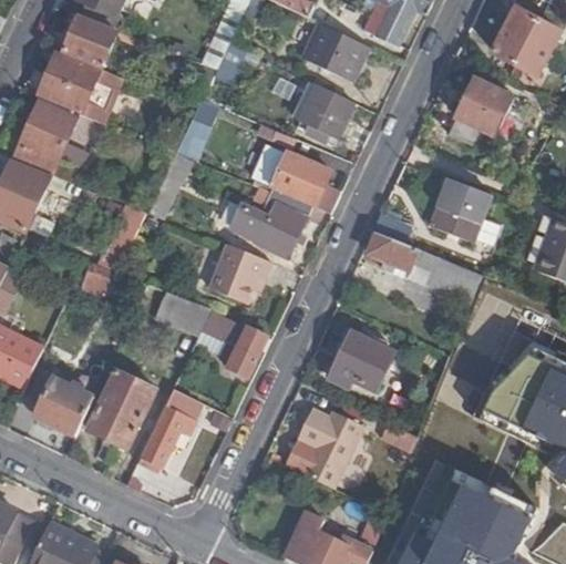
[(83,0),(89,3),(117,17),(125,0),(83,0)]
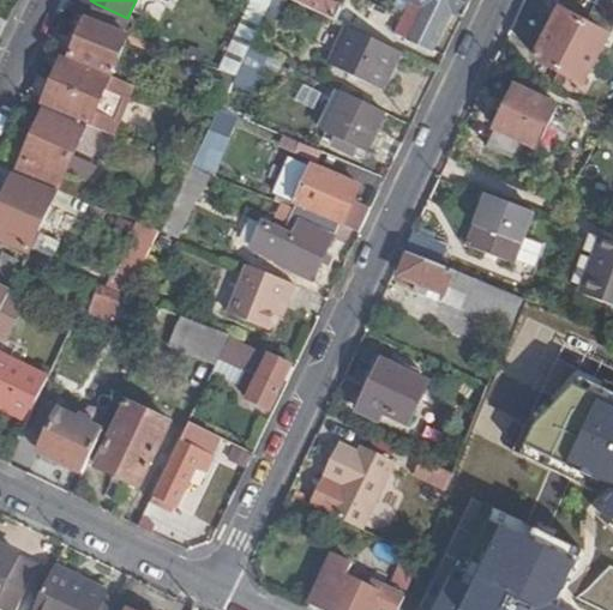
[(268,36),(284,0),(271,0),(259,24),(256,32),(268,36)]
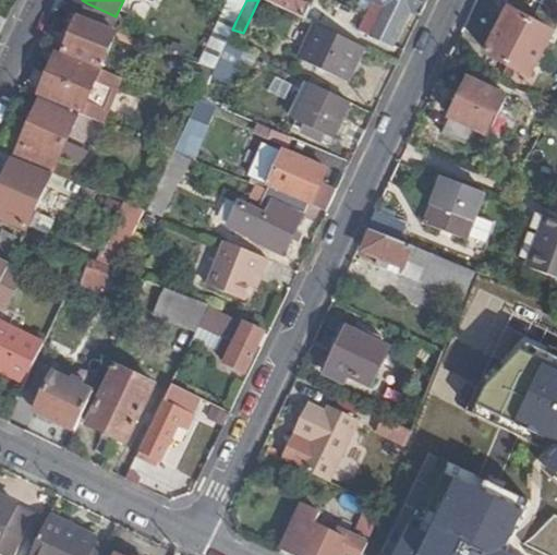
[(268,0),(306,17),(314,0),(268,0)]
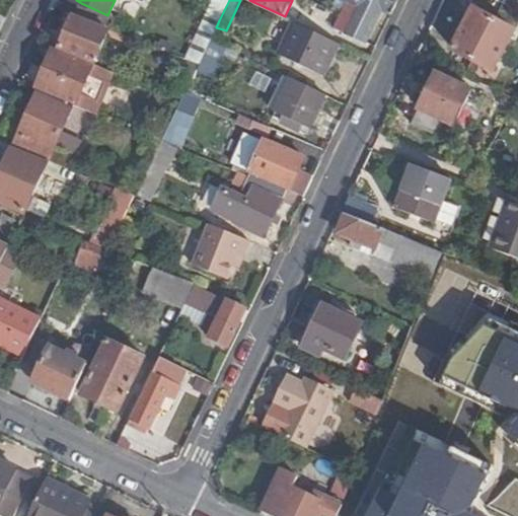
[(390,12),(395,3),(389,0),(337,0),(335,5),(343,9),(336,27),(365,42),(381,8),(390,12)]
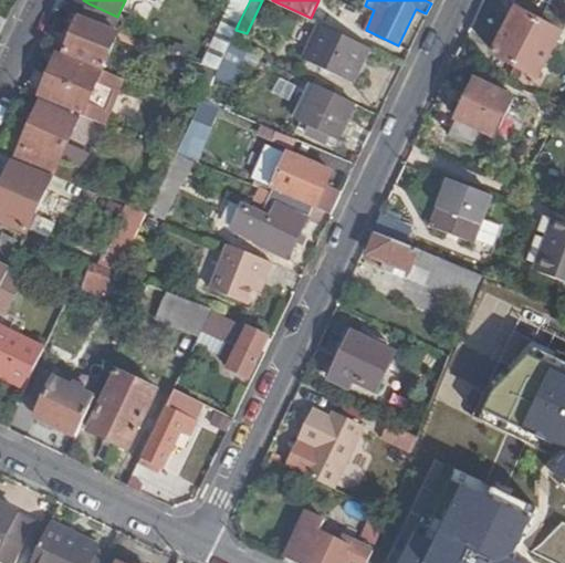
[(114,16),(89,3),(83,16),(110,25),(114,16)]
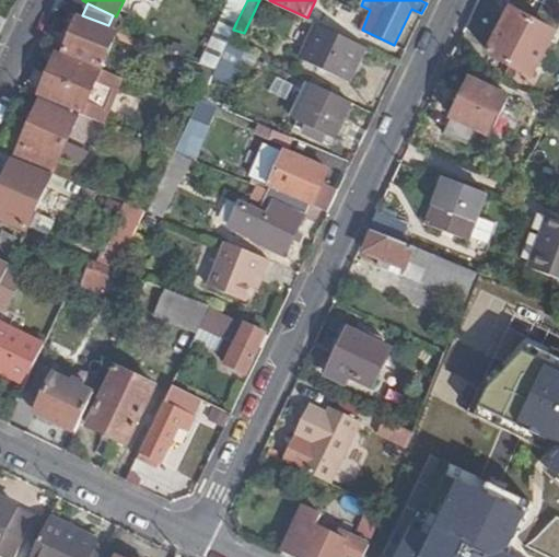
[(510,64),(533,20),(511,9),(488,51),(503,59),(510,64)]
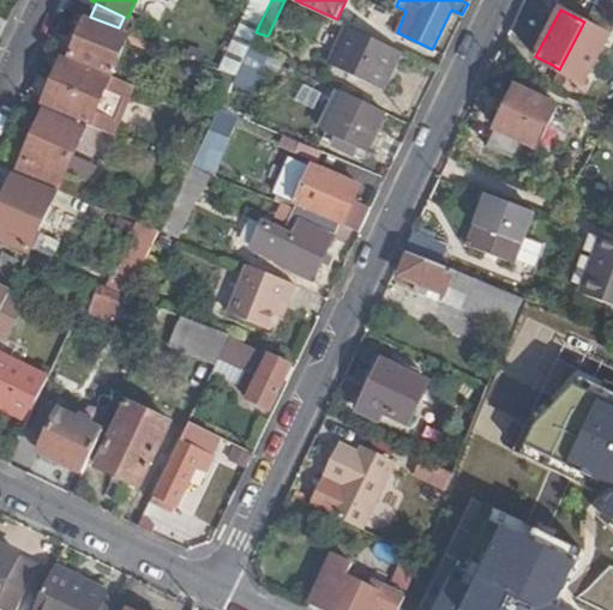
[(109,71),(126,37),(89,18),(72,52),(109,71)]
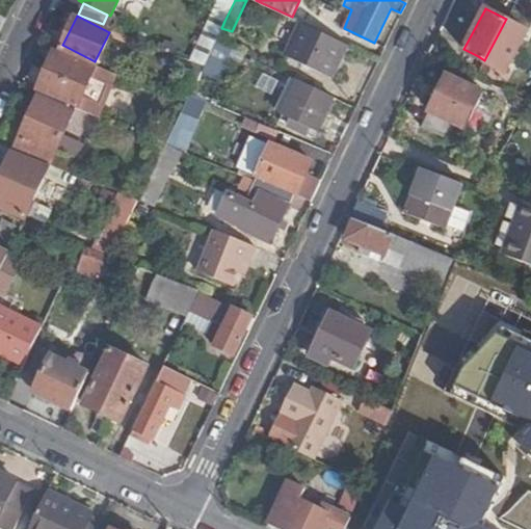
[(526,29),(506,19),(484,60),(492,64),(505,70),(526,29)]
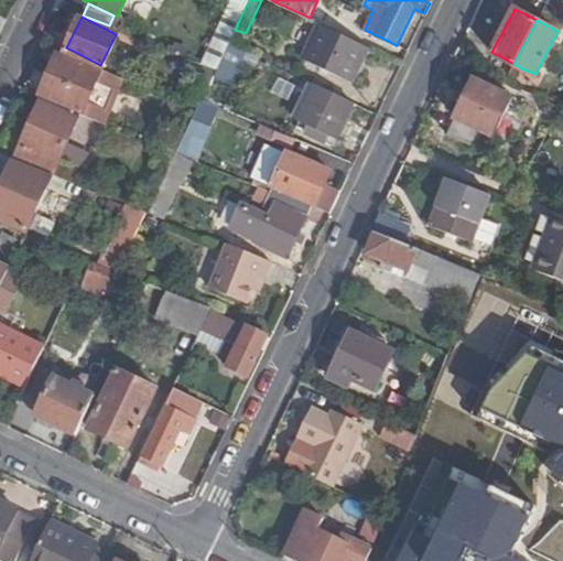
[(352,82),(368,46),(321,23),(304,60),(352,82)]
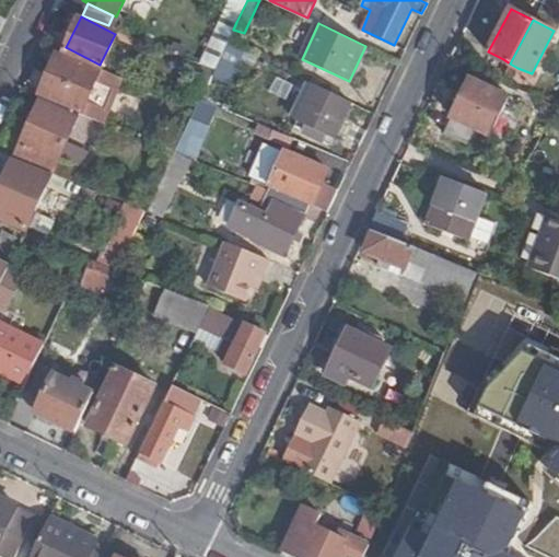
[(231,71),(242,48),(228,42),(218,64),(231,71)]
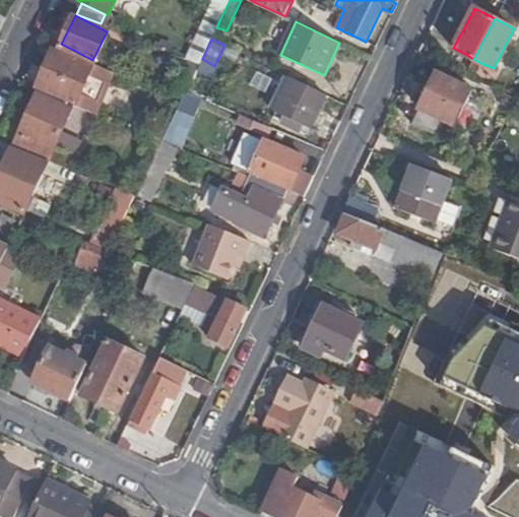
[(96,113),(114,71),(91,62),(90,65),(53,49),(38,84),(76,100),(74,104),(96,113)]
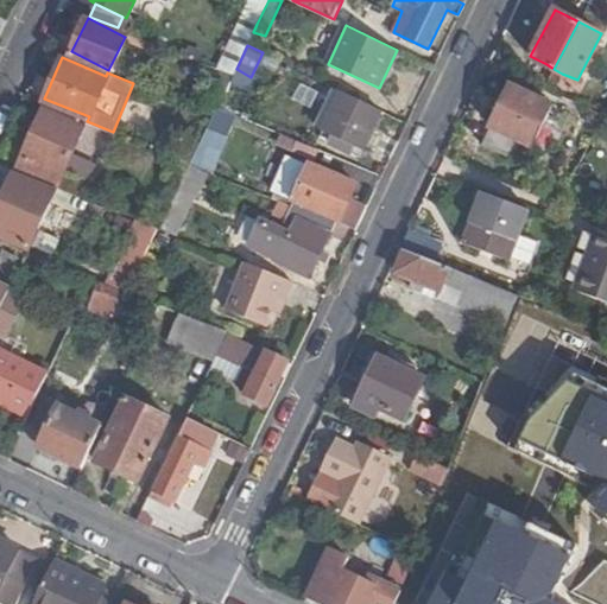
[(547,64),(536,83),(544,87),(554,69),(547,64)]
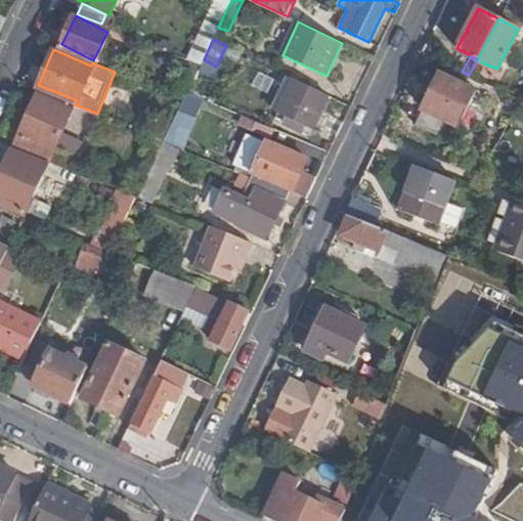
[(477,59),(469,75),(477,79),(484,63),(477,59)]
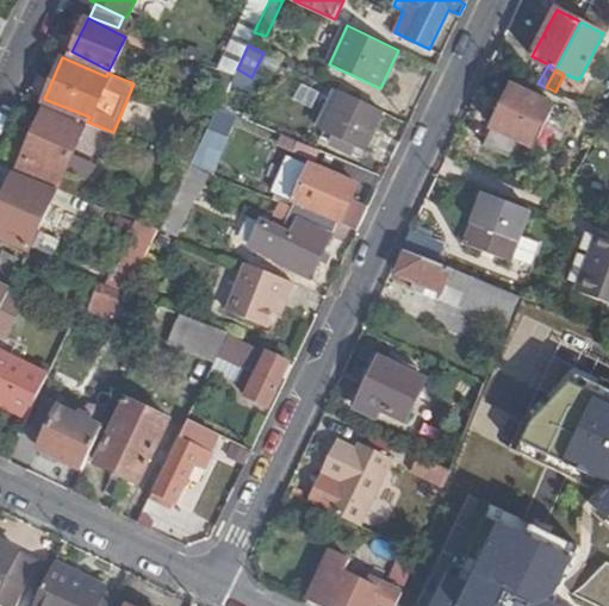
[(555,92),(546,87),(541,99),(513,85),(485,143),(509,155),(517,138),(535,145),(561,95),(555,92)]
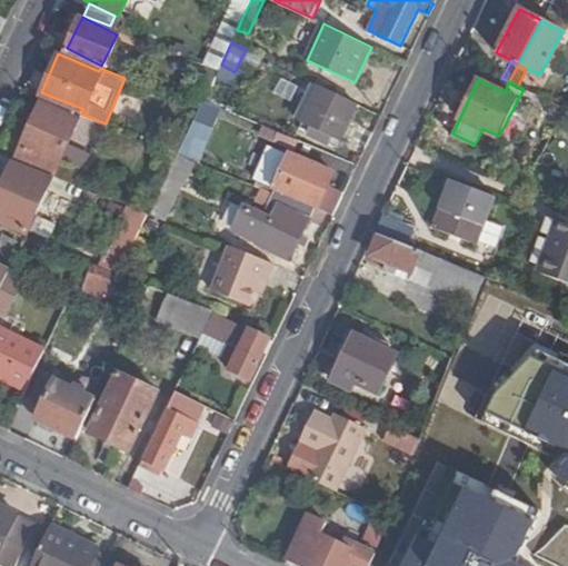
[(528,80),(524,89),(546,100),(550,91),(528,80)]
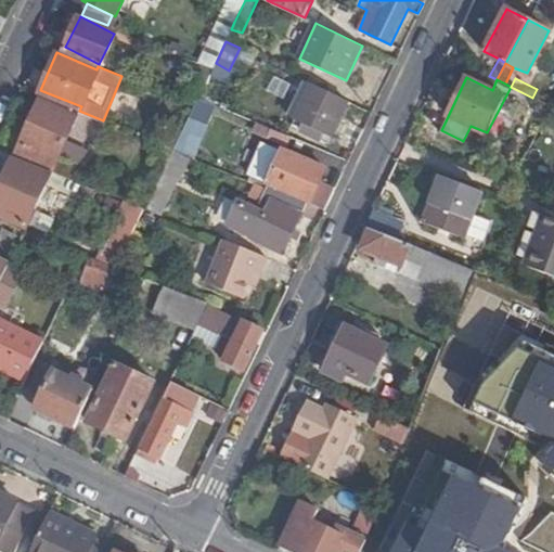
[(330,137),(348,101),(310,82),(293,119),(330,137)]
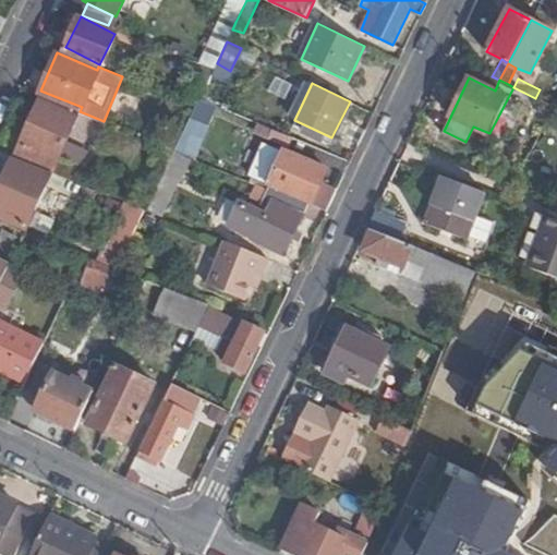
[(16,155),(52,170),(76,113),(39,99),(16,155)]
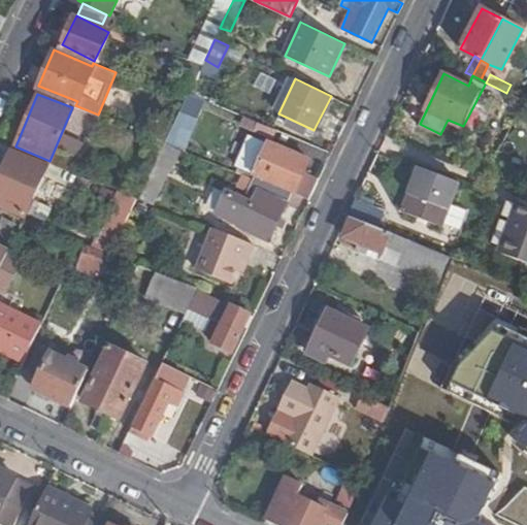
[(221,155),(169,134),(165,142),(217,164),(221,155)]
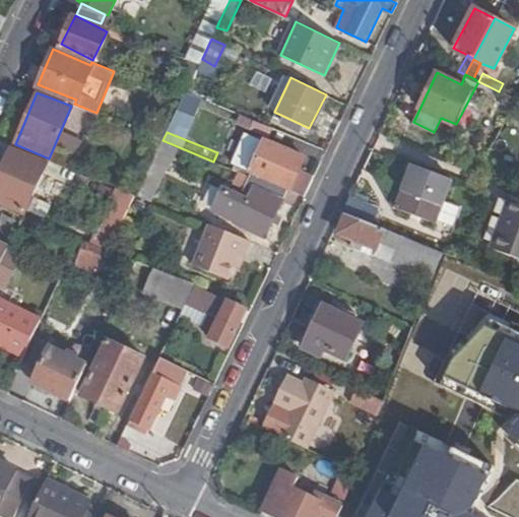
[(253,169),(265,143),(250,137),(237,162),(253,169)]
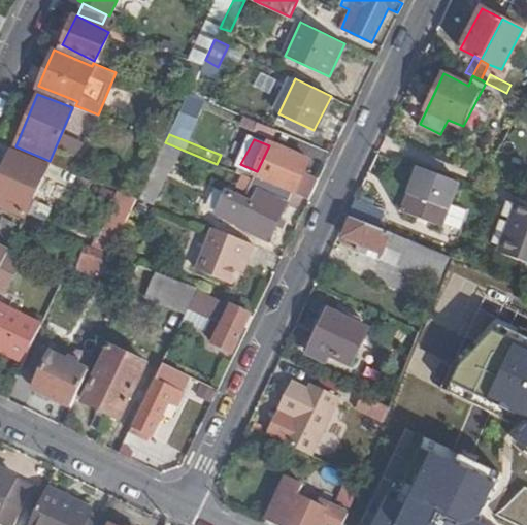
[(307,200),(317,184),(301,176),(308,162),(270,143),(269,145),(257,171),(256,173),(265,178),(262,183),(291,194),(307,200)]
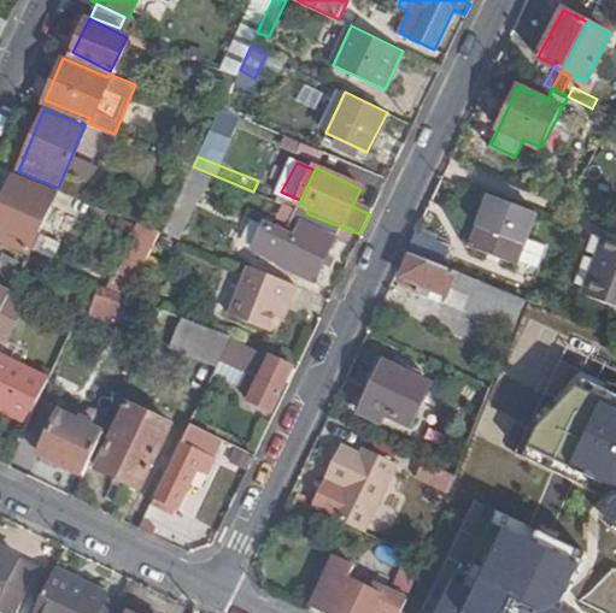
[(192,169),(181,193),(198,200),(207,177),(192,169)]
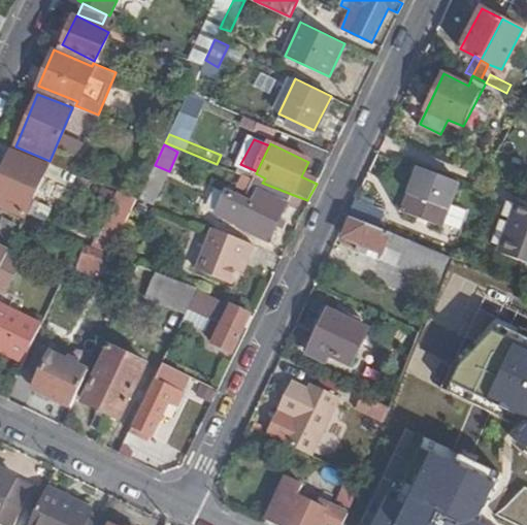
[(15,146),(13,145),(0,175),(0,201),(25,212),(50,161),(15,146)]
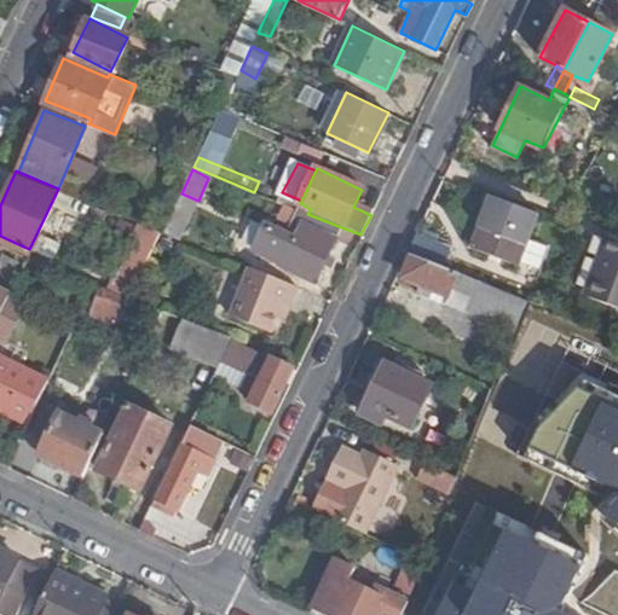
[(198,201),(182,193),(163,231),(180,238),(198,201)]
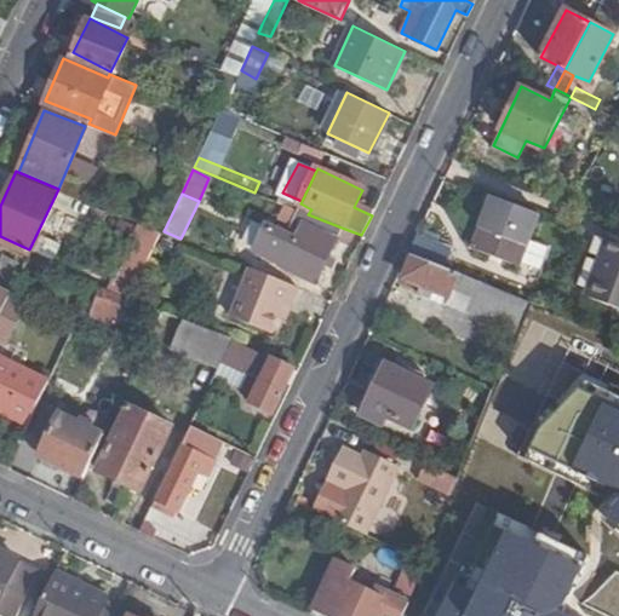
[(519,265),(539,214),(491,195),(471,246),(519,265)]
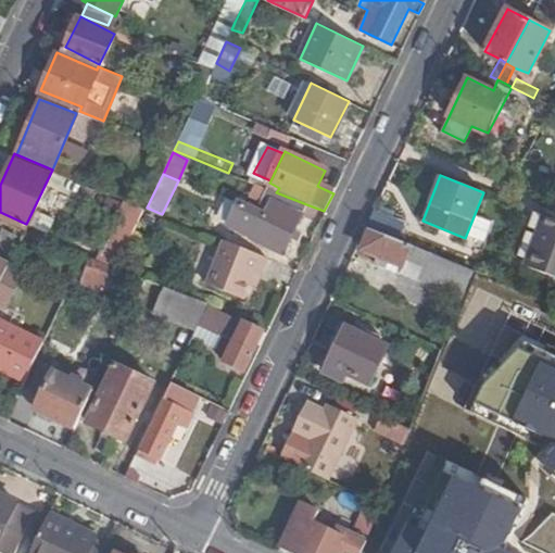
[(282,253),(306,204),(276,192),(265,215),(239,203),(230,225),(255,237),(254,240),(282,253)]
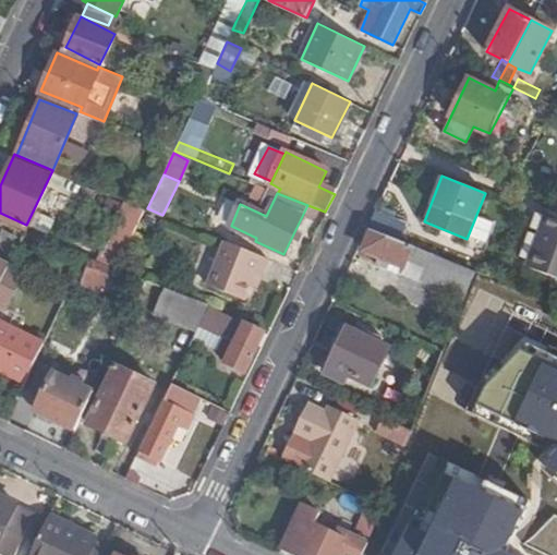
[(111,230),(132,240),(146,209),(125,200),(111,230)]
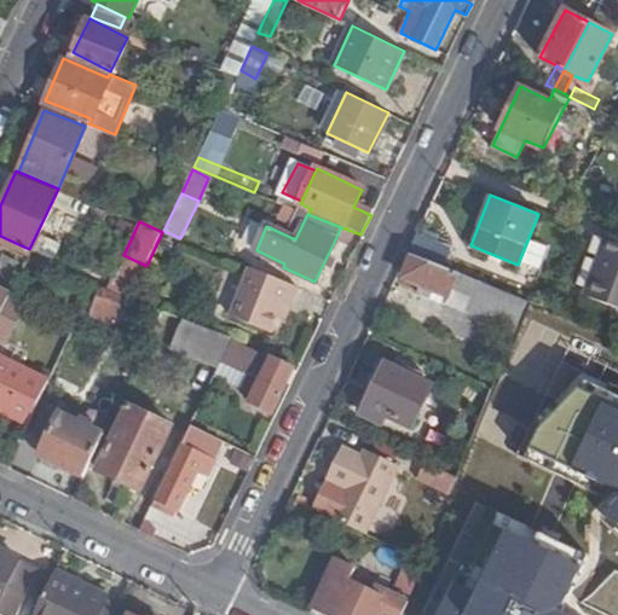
[(417,230),(408,250),(414,253),(443,265),(451,245),(417,230)]
